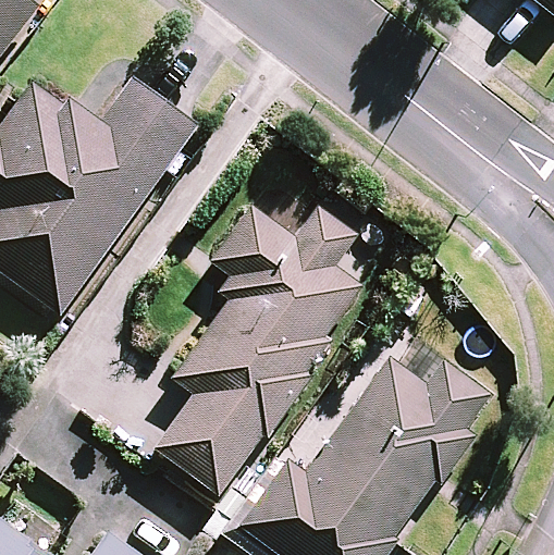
[(0,0),(0,37),(25,0),(0,0)]
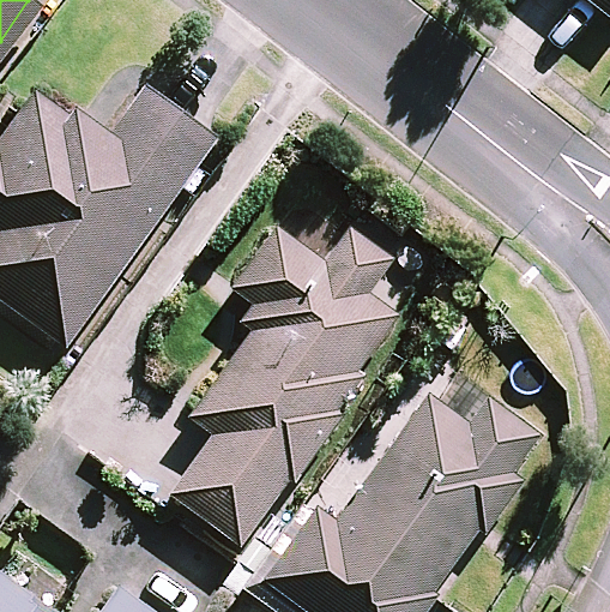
[(591,0),(609,15),(609,0),(591,0)]
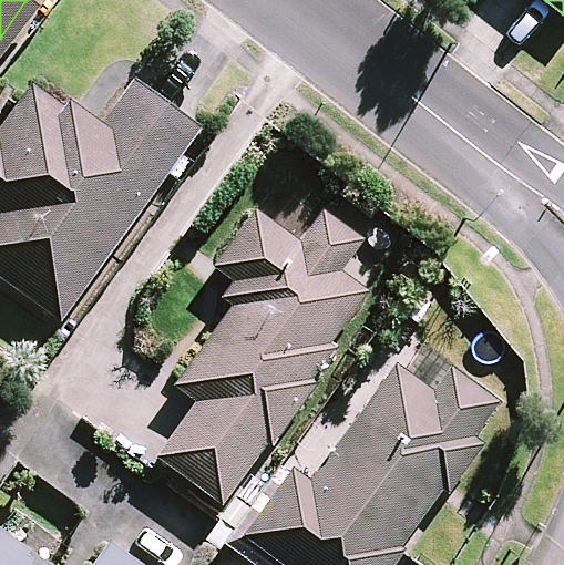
[(201,126),(139,83),(105,130),(34,80),(0,127),(0,275),(63,320),(201,126)]
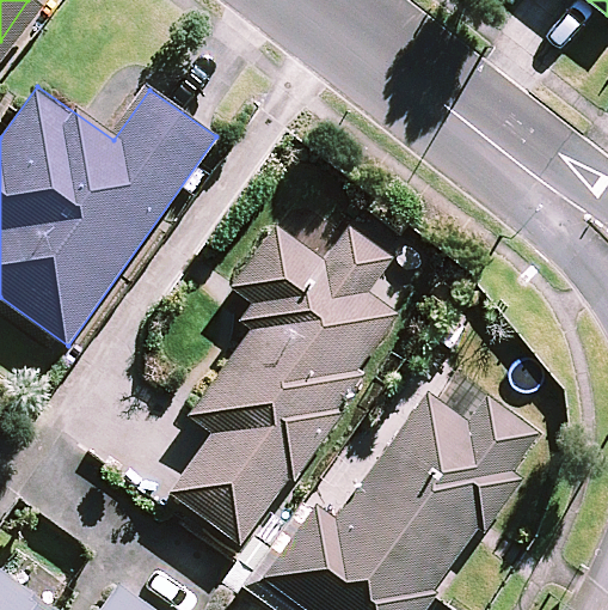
[(423,273),(347,225),(325,260),(276,227),(237,290),(264,306),(194,416),(215,431),(172,498),(249,546),(423,273)]
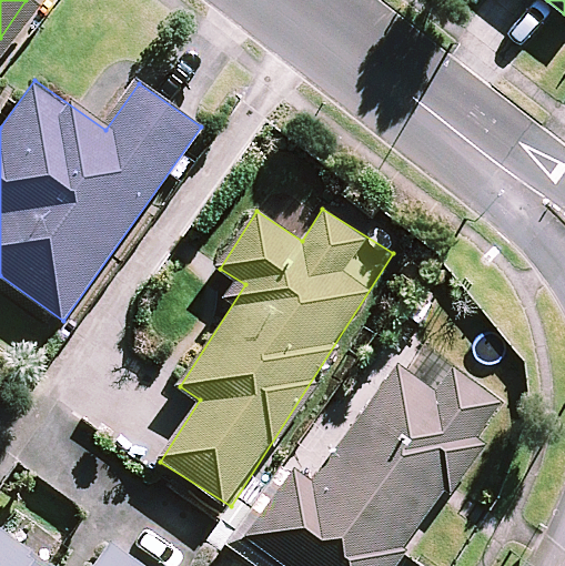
[(390,565),(505,404),(415,340),(314,481),(295,466),(245,536),(288,565),(390,565)]
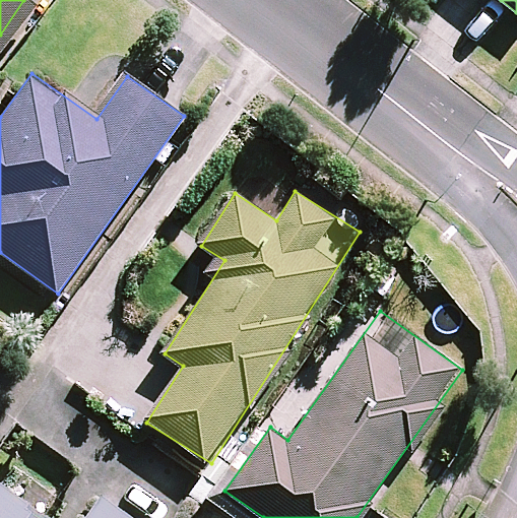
[(0,517),(133,517),(103,497),(87,517),(52,517),(1,481),(0,483),(0,517)]
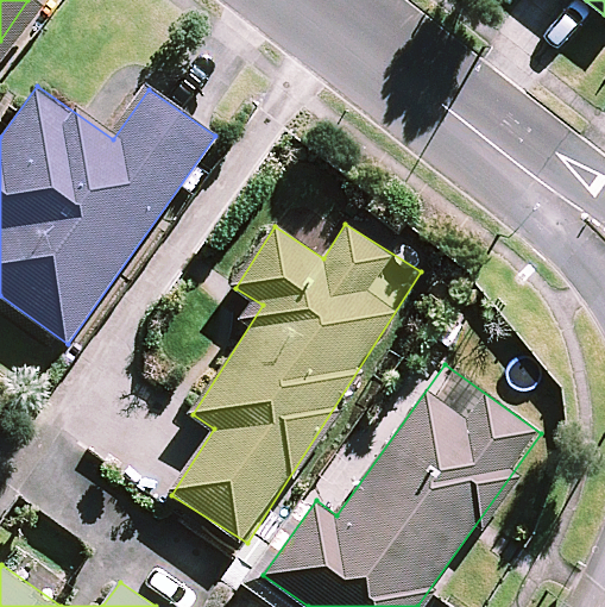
All buildings are outlined.
